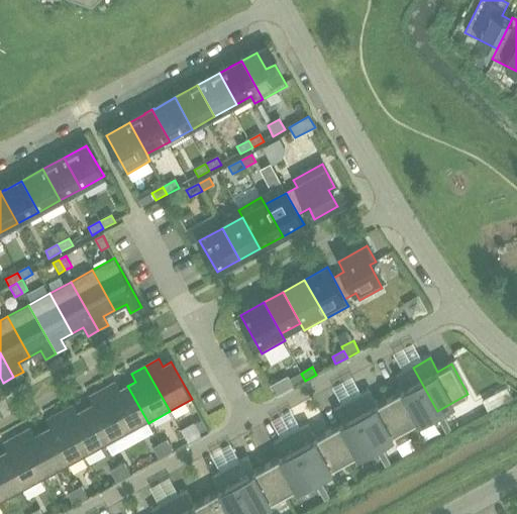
[(437,411),(413,368),(395,377),(403,391),(390,398),(406,428),(437,411)]
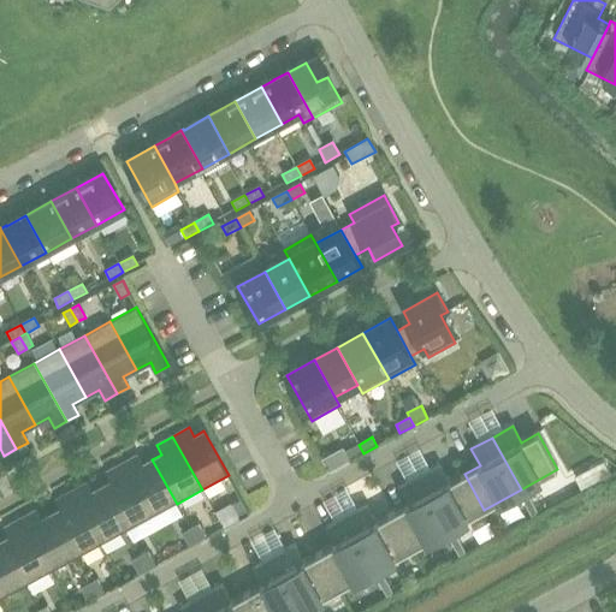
[(349,461),(363,453),(359,445),(344,452),(349,461)]
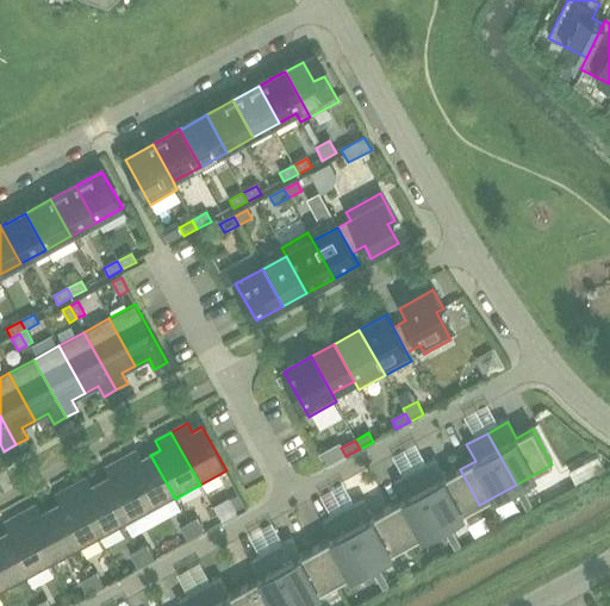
[(137,450),(120,460),(150,512),(175,499),(150,455),(142,460),(137,450)]
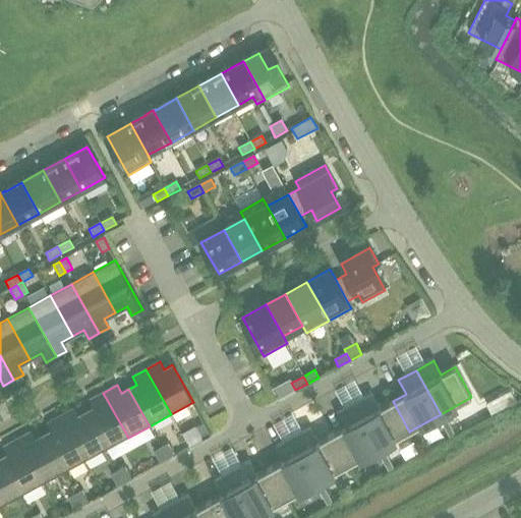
[(94,408),(85,412),(107,450),(128,438),(103,393),(90,400),(94,408)]
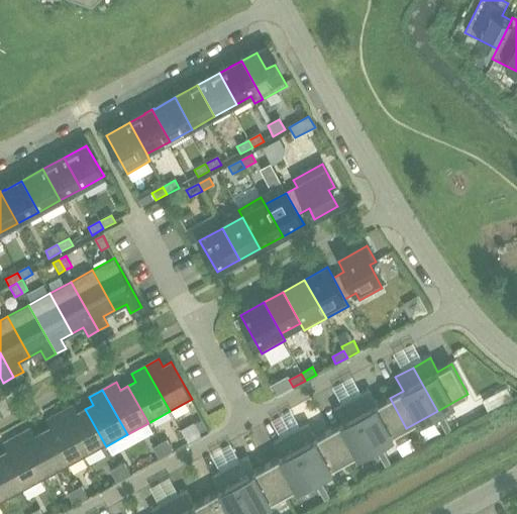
[(406,428),(390,398),(377,405),(369,392),(351,401),(376,445),(406,428)]
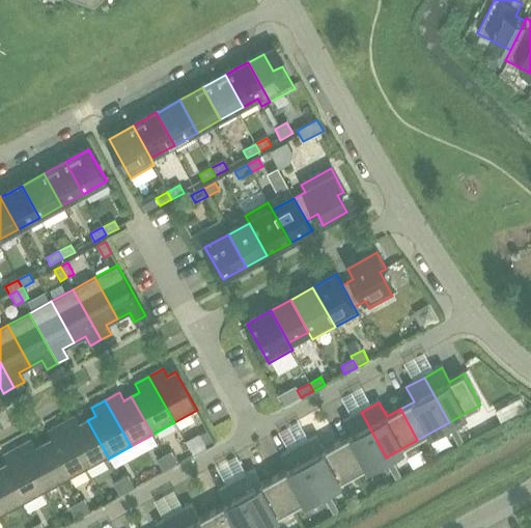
[(386,457),(361,412),(343,421),(352,436),(338,443),(355,474),(386,457)]
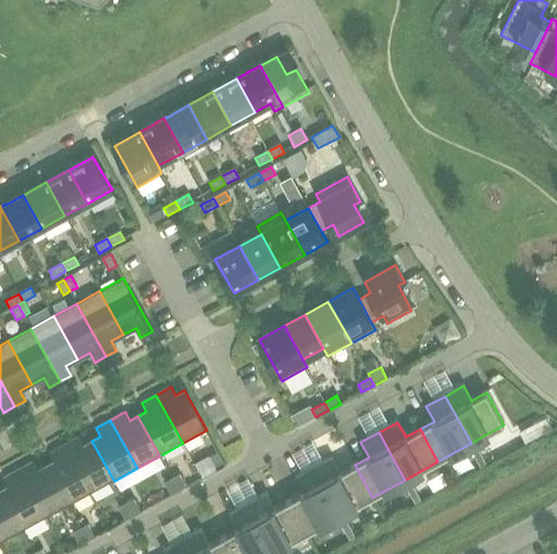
[(78,436),(64,445),(91,493),(114,481),(91,441),(84,445),(78,436)]
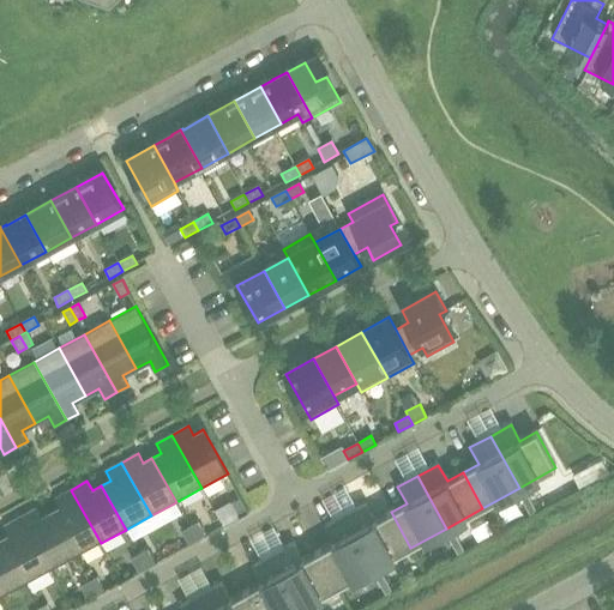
[(60,508),(50,513),(76,557),(101,543),(71,490),(55,499),(60,508)]
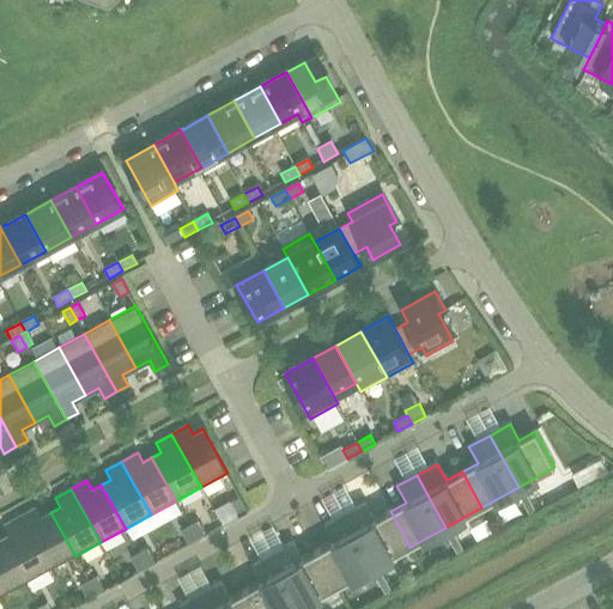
[(526,507),(532,504),(528,497),(521,500),(526,507)]
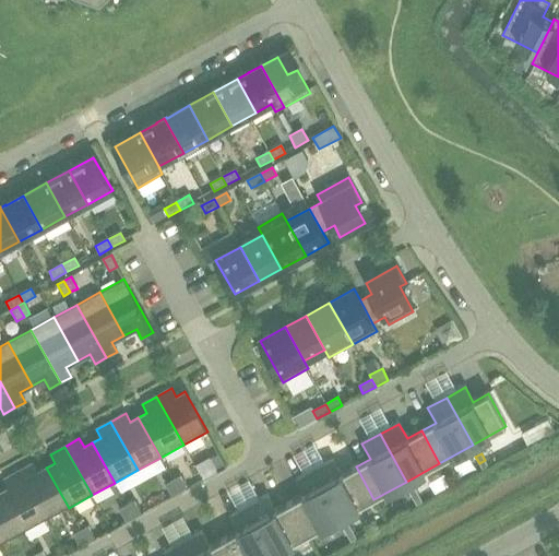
[(226,468),(219,454),(211,460),(217,472),(226,468)]
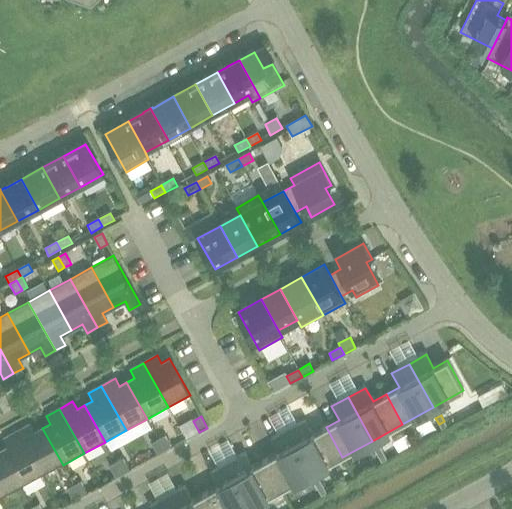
[(342,457),(326,427),(313,434),(305,421),(288,430),(312,474),(342,457)]
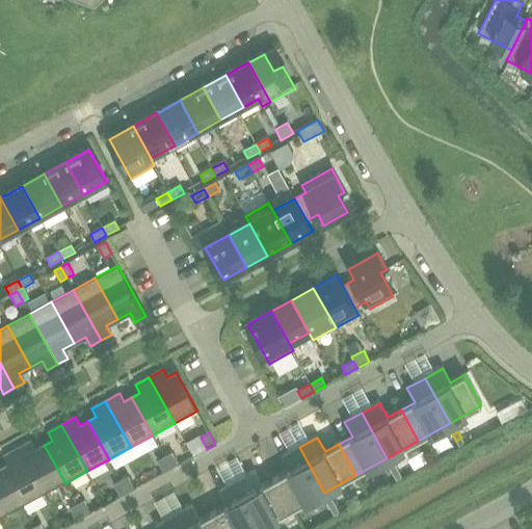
[(461,438),(456,441),(459,447),(464,444),(461,438)]
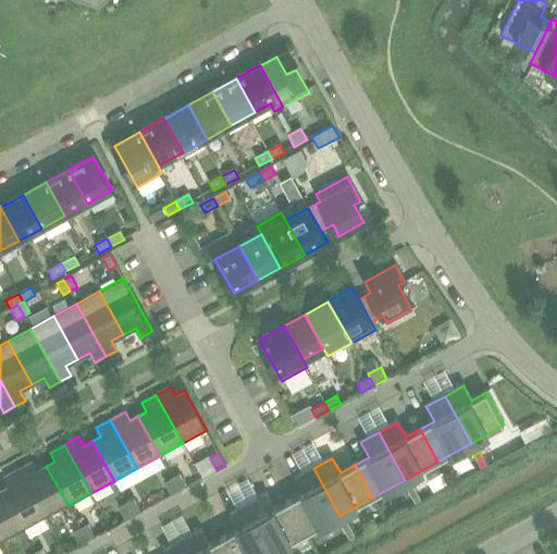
[(33,463),(19,470),(46,518),(69,506),(46,466),(38,470),(33,463)]
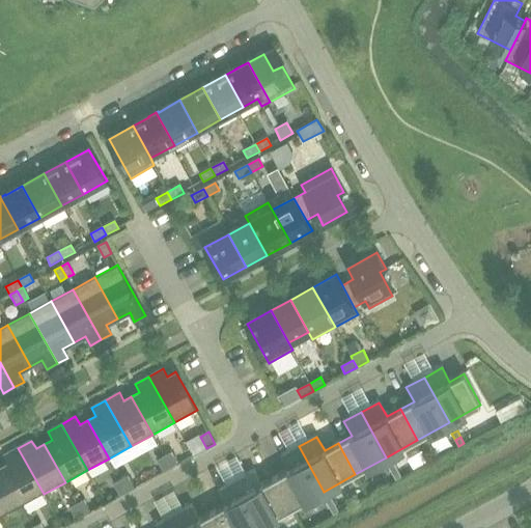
[(324,492),(299,446),(281,456),(288,470),(275,477),(292,508),(324,492)]
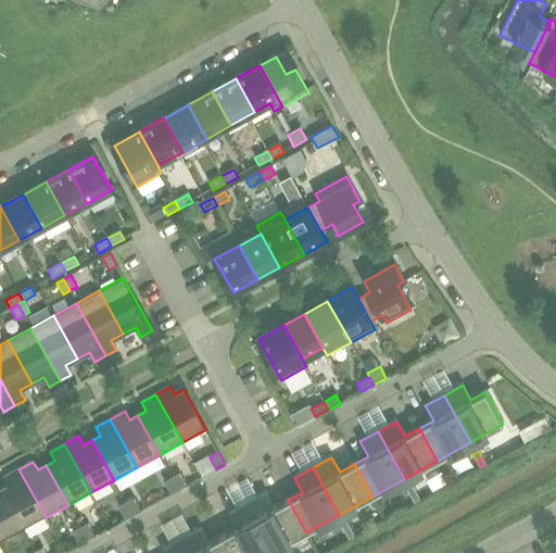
[(9,486),(0,490),(23,530),(46,517),(19,469),(4,477),(9,486)]
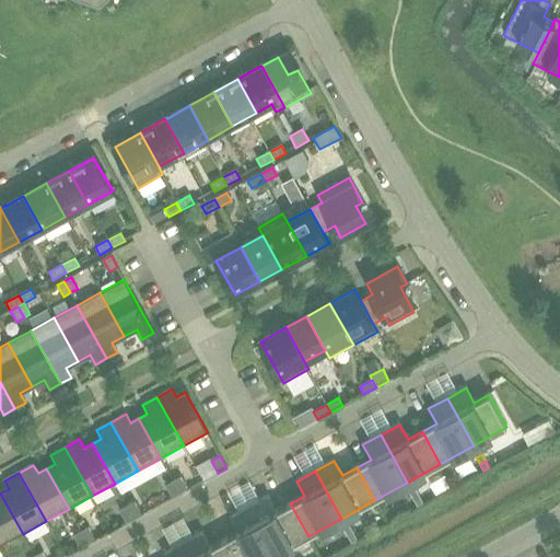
[(181,477),(173,482),(179,495),(188,490),(181,477)]
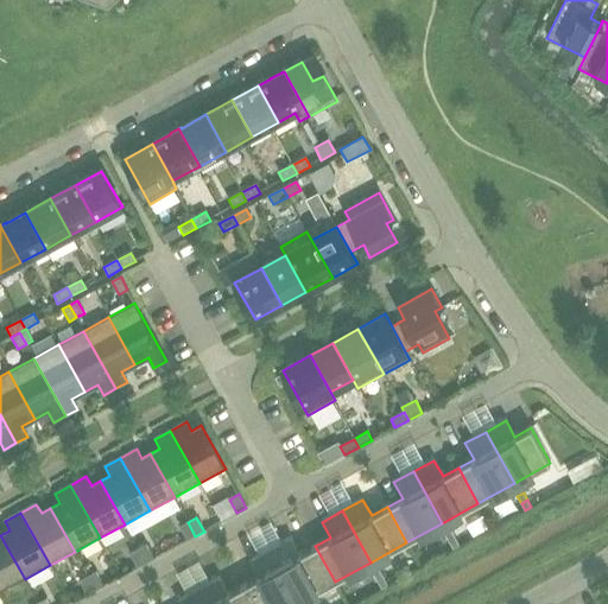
[(188,522),(179,527),(187,541),(195,536),(188,522)]
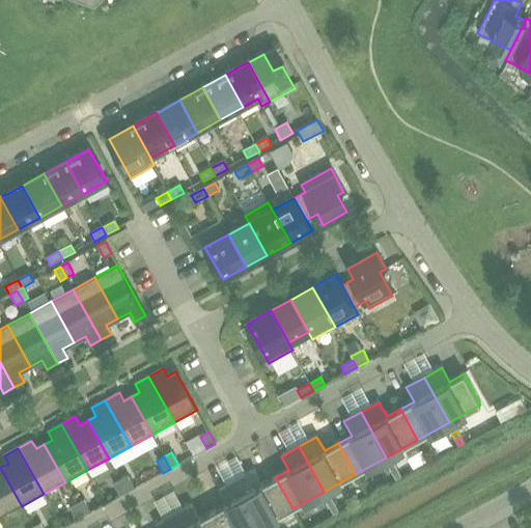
[(392,474),(397,471),(394,465),(389,468),(392,474)]
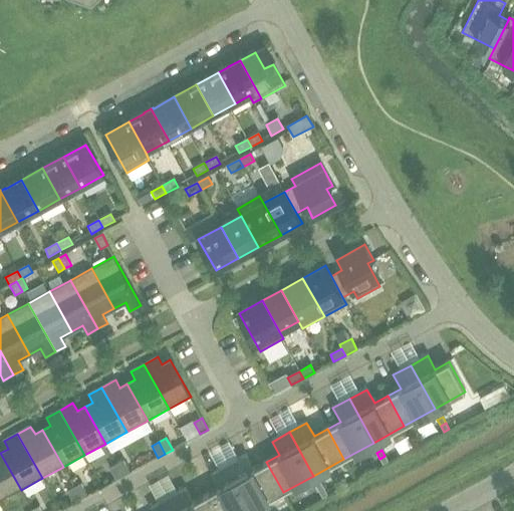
[(0,501),(21,490),(0,453),(0,501)]
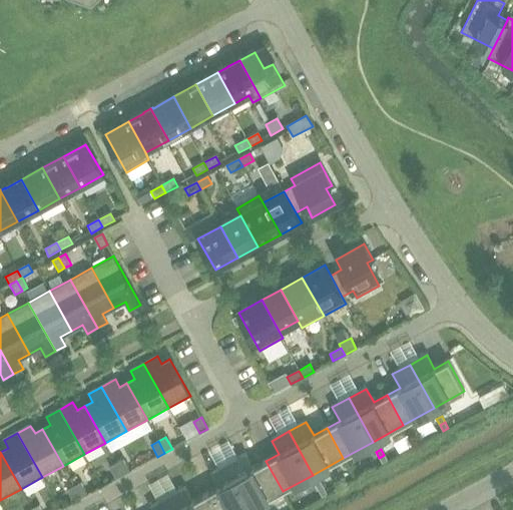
[(283,491),(266,461),(252,469),(245,455),(228,464),(252,508),(283,491)]
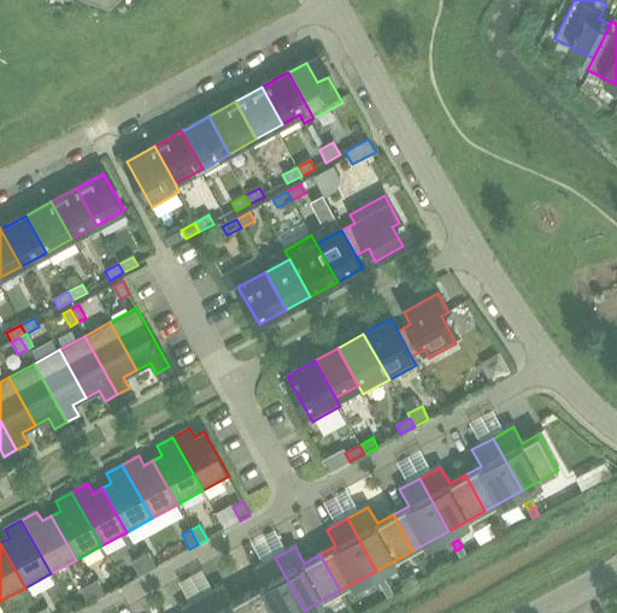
[(462,547),(456,550),(459,558),(466,554),(462,547)]
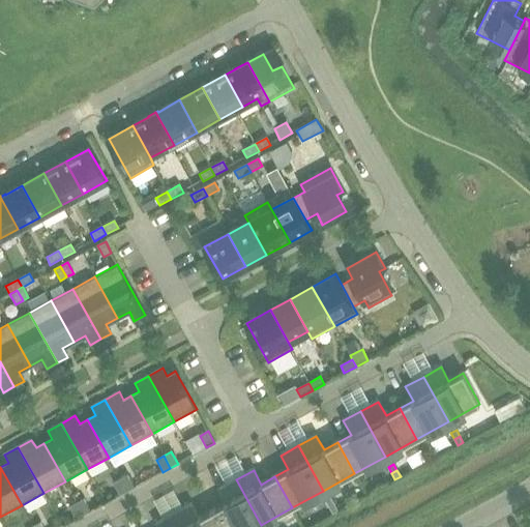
[(127,475),(120,479),(126,492),(135,488),(127,475)]
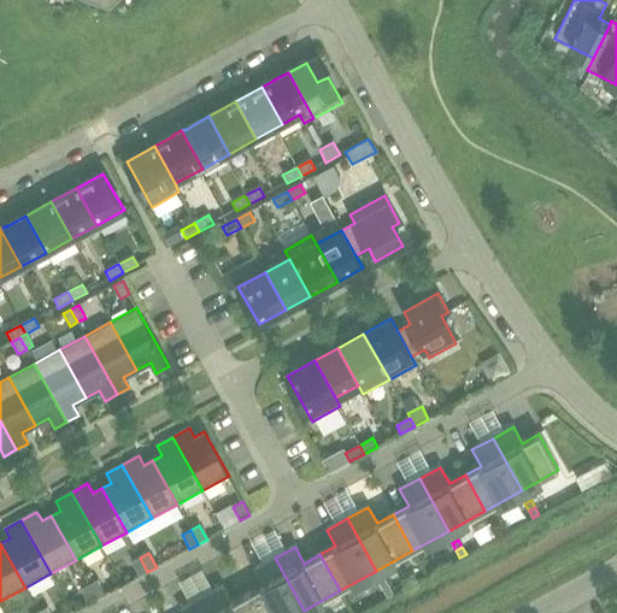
[(140,558),(131,563),(139,577),(147,572),(140,558)]
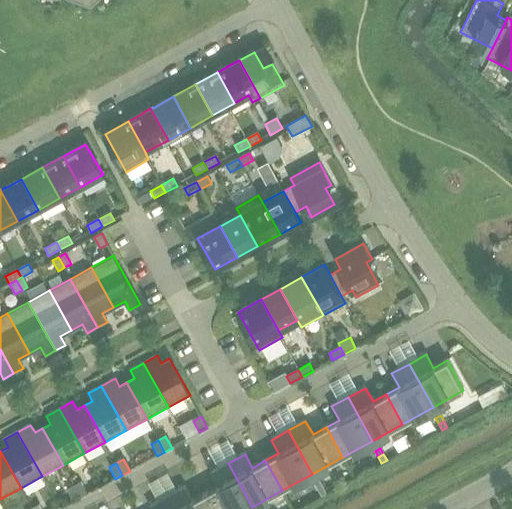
[(250,508),(252,507),(228,463),(211,473),(218,486),(205,494),(213,508),(250,508)]
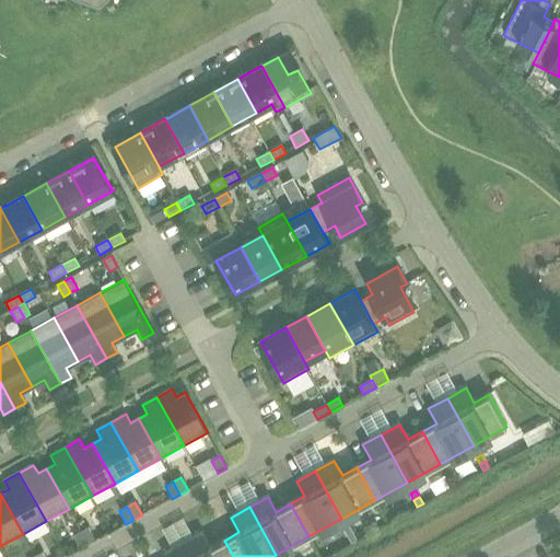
[(89,528),(81,532),(88,544),(95,541),(89,528)]
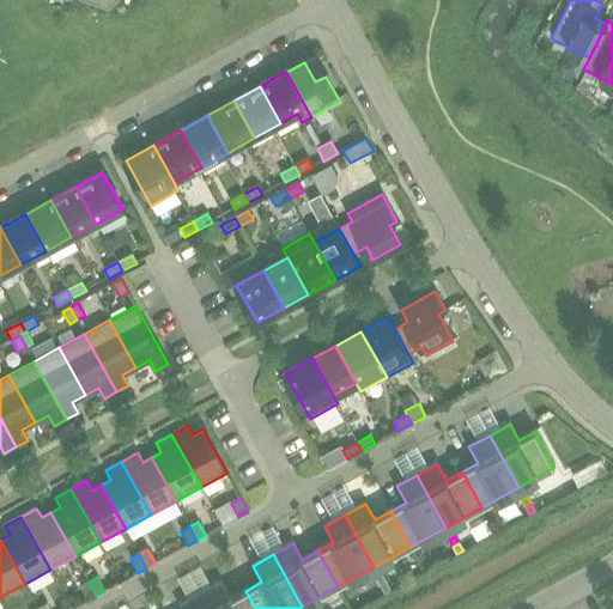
[(381,586),(387,584),(383,577),(377,580),(381,586)]
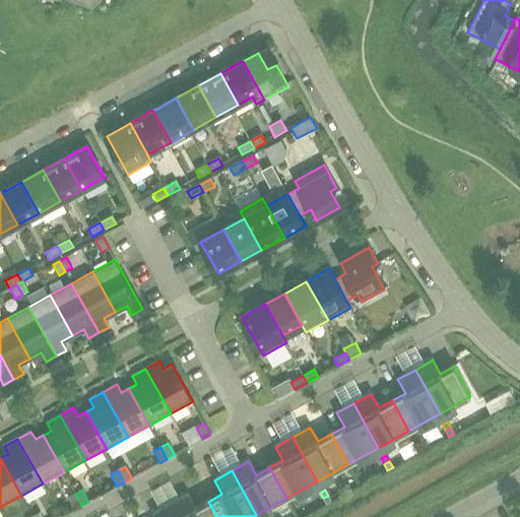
[(75,494),(68,498),(74,509),(81,505),(75,494)]
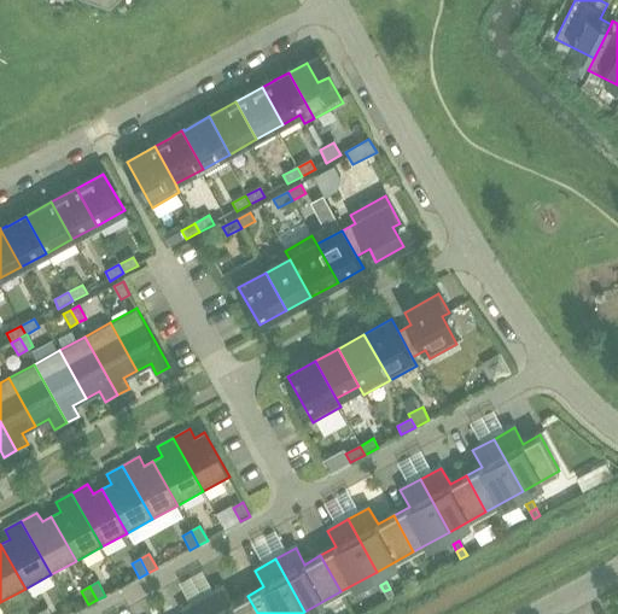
[(257,613),(248,596),(232,604),(223,588),(203,600),(210,613),(257,613)]
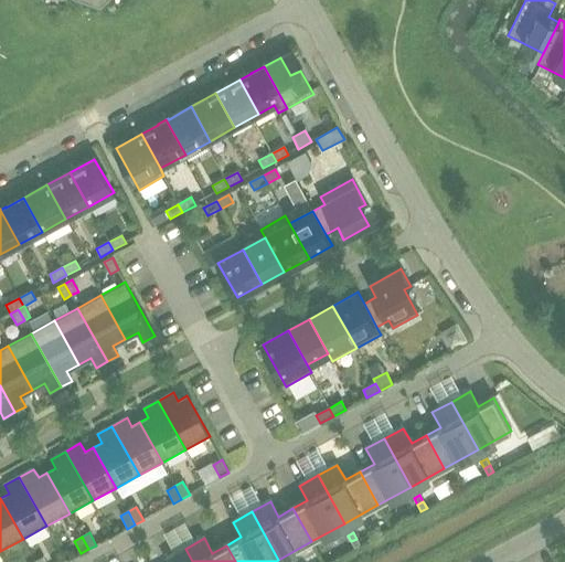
[(356,539),(351,541),(354,548),(360,544),(356,539)]
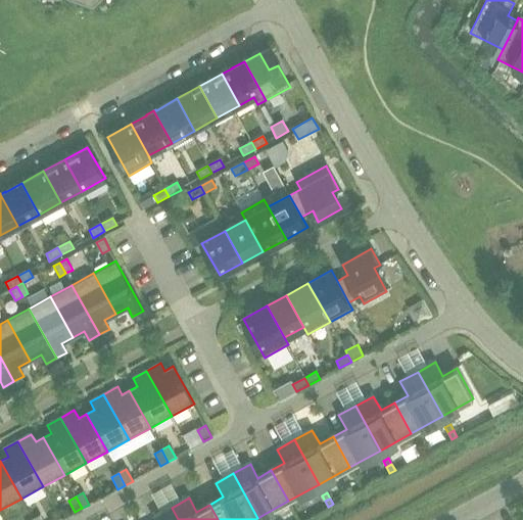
[(178,519),(172,508),(153,517),(154,519),(178,519)]
